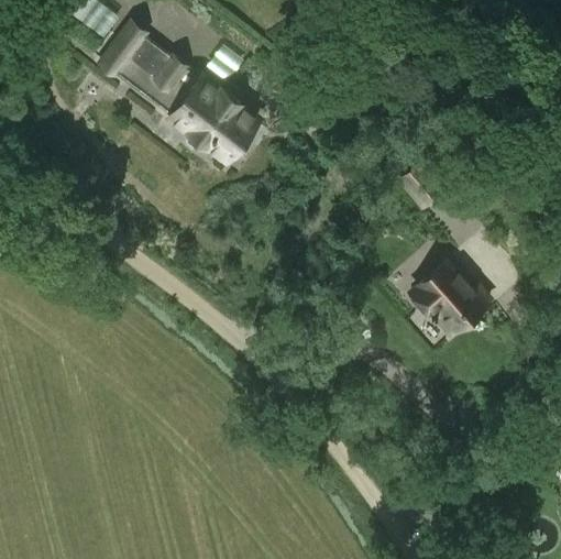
[(84,0),(74,13),(102,36),(118,18),(96,0),(84,0)]
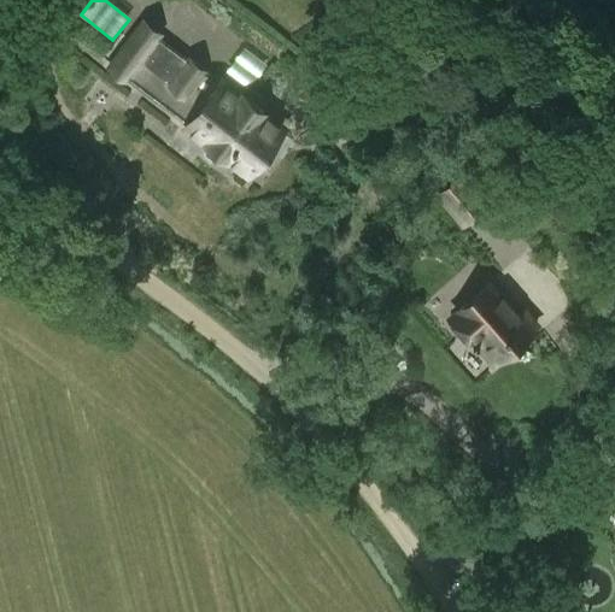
[(221,86),(218,88),(203,77),(205,75),(186,60),(185,62),(158,41),(160,37),(141,22),(103,71),(123,87),(126,86),(185,129),(183,131),(205,148),(203,152),(203,158),(215,166),(222,164),(223,163),(244,178),(281,131),(221,86)]
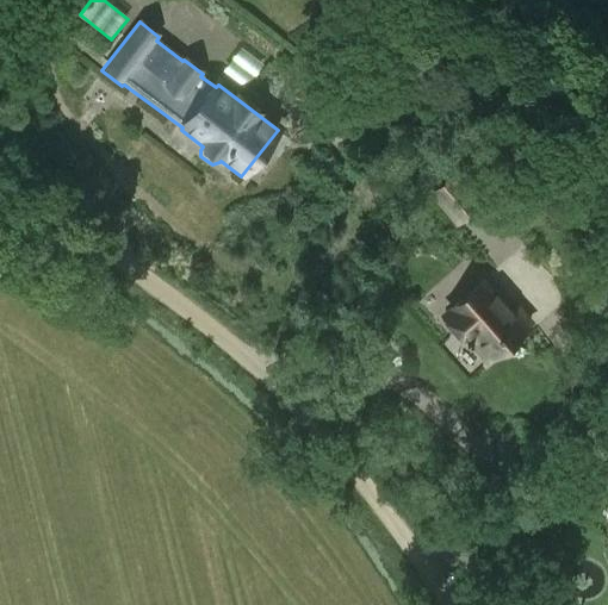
[(240,50),(223,72),(244,88),(261,66),(240,50)]
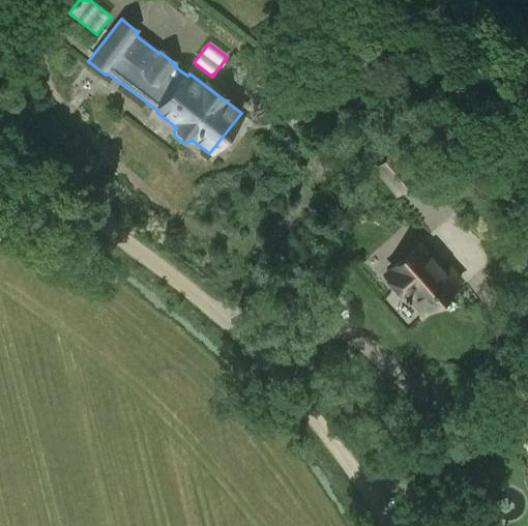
[(391,152),(372,170),(394,196),(414,179),(391,152)]
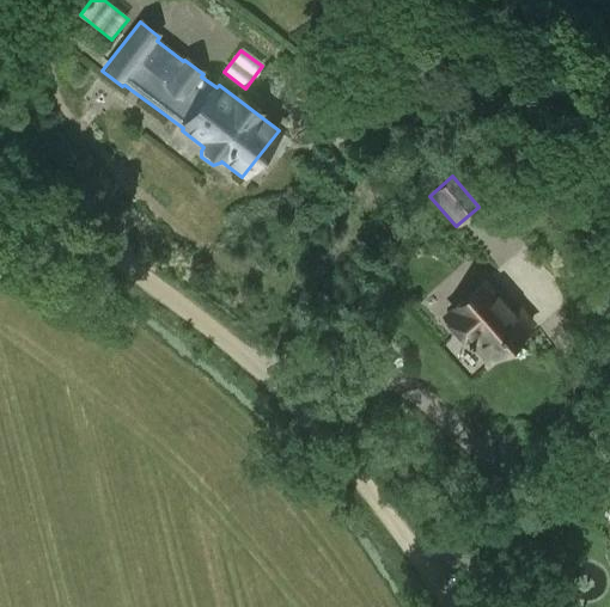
[(463,345),(465,343),(486,366),(524,332),(482,284),(444,318),(447,323),(445,324),(463,345)]
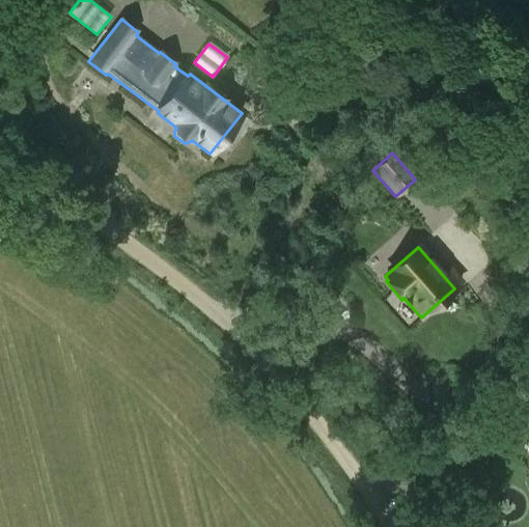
All buildings are outlined.
